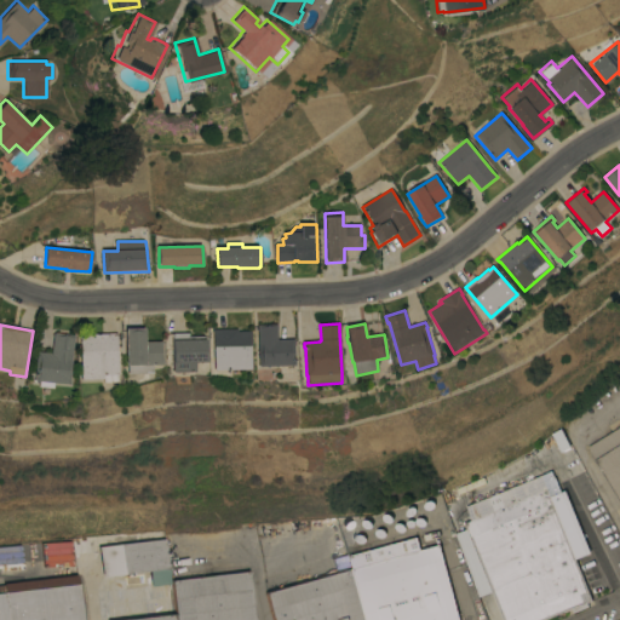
[(277,325),(277,340),(296,339),(296,345),(294,345),(296,366),(264,367),(262,368),(262,367),(259,367),(259,332),(258,332),(258,326),(277,325)]
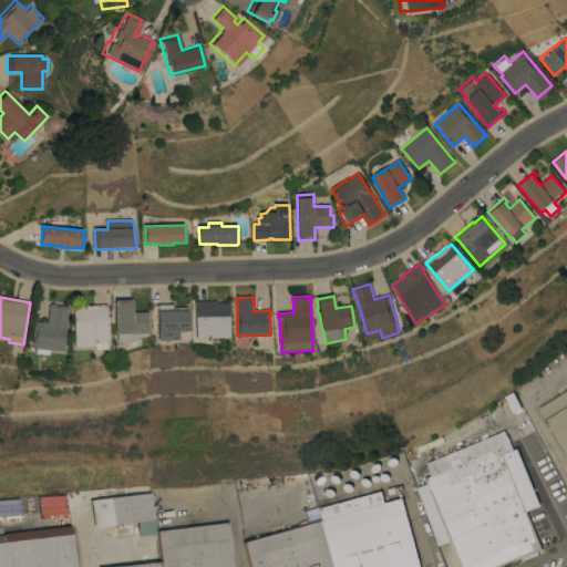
[(150,333),(142,333),(142,334),(141,334),(141,341),(133,342),(133,343),(119,343),(117,334),(116,334),(115,301),(133,300),(133,312),(148,312),(150,333)]
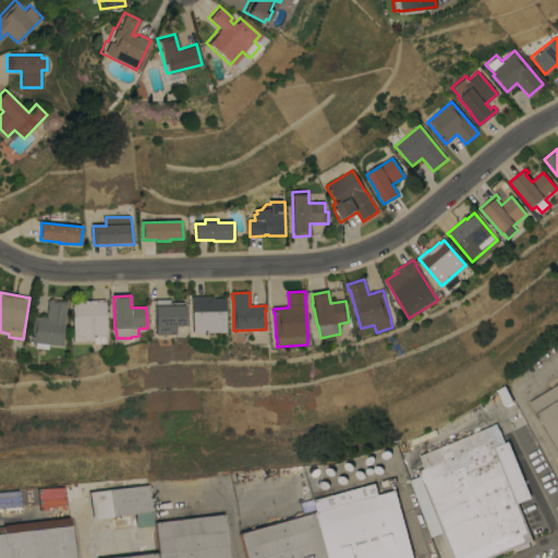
[(215,296),(215,299),(226,299),(227,332),(194,334),(193,300),(192,300),(192,296),(215,296)]
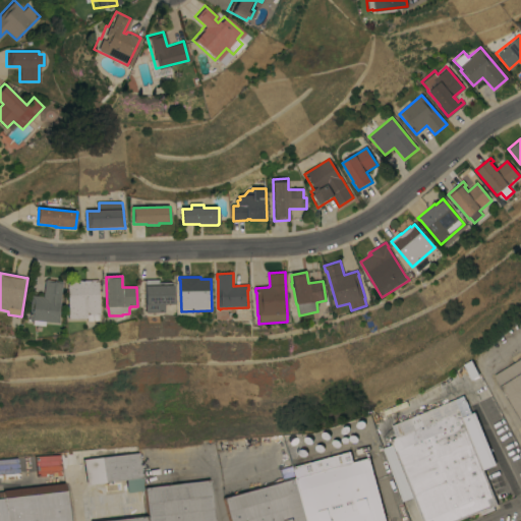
[(64,287),(63,287),(60,323),(46,322),(46,327),(34,326),(35,321),(31,321),(33,301),(32,301),(33,295),(46,297),(47,280),(65,282),(64,287)]
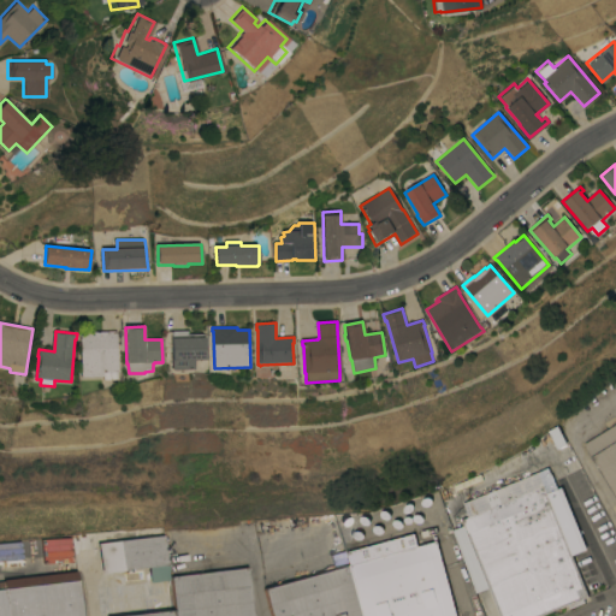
[(188,331),(188,333),(203,333),(203,335),(205,335),(205,337),(206,337),(206,360),(195,360),(195,369),(172,371),(172,338),(173,338),(173,332),(188,331)]
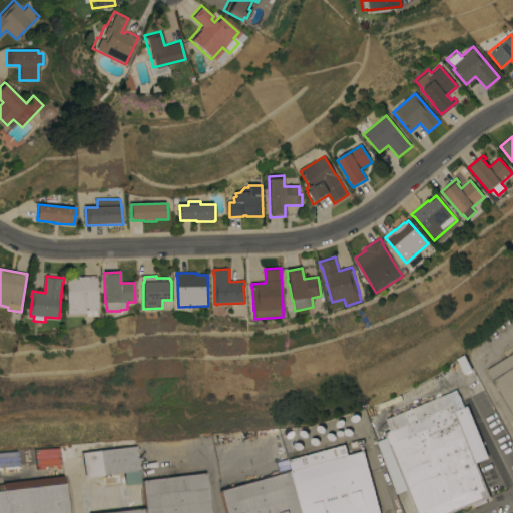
[(99,310),(98,310),(98,317),(86,317),(86,314),(69,315),(67,278),(98,277),(99,310)]
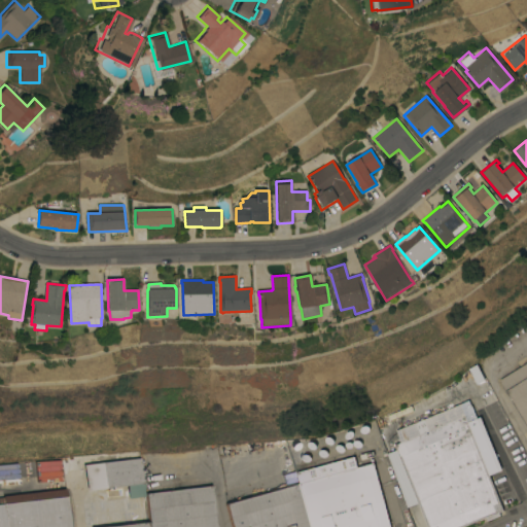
[(526,424),(499,380),(526,361),(526,424)]
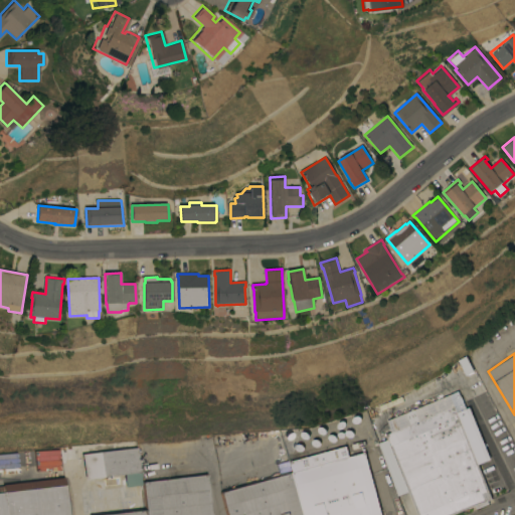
[(492,499),(488,500),(489,504),(477,509),(475,506),(453,514),(418,514),(386,435),(391,433),(386,420),(405,413),(404,411),(410,408),(411,409),(410,409),(410,410),(450,394),(492,499)]
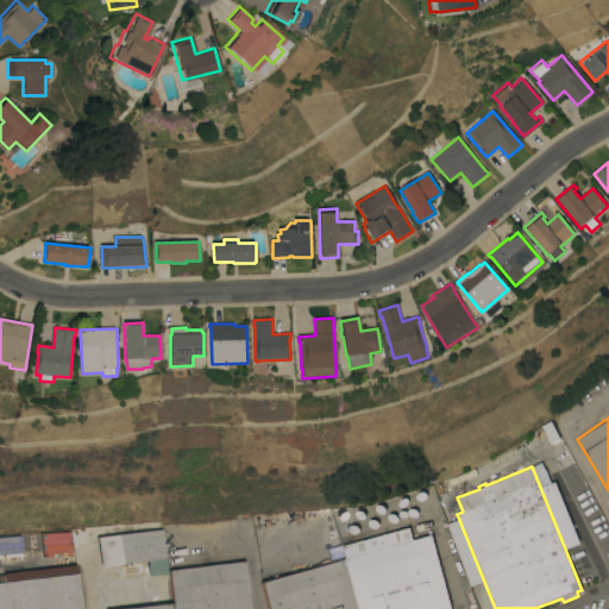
[(451,608),(269,608),(262,582),(346,559),(344,546),(409,528),(413,540),(432,535),(451,608)]
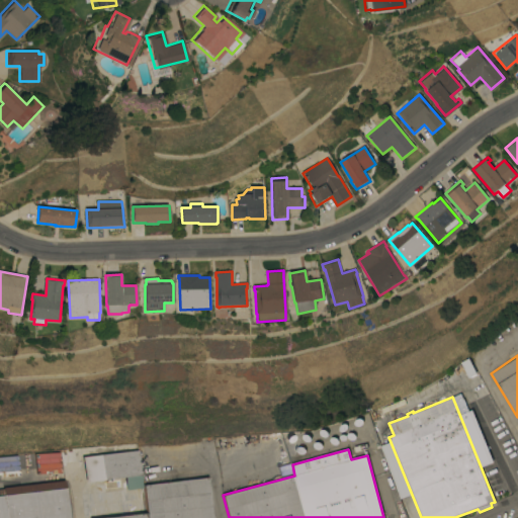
[(140,450),(143,476),(142,476),(144,488),(127,490),(125,478),(87,482),(86,473),(84,473),(83,466),(85,465),(84,457),(140,450)]
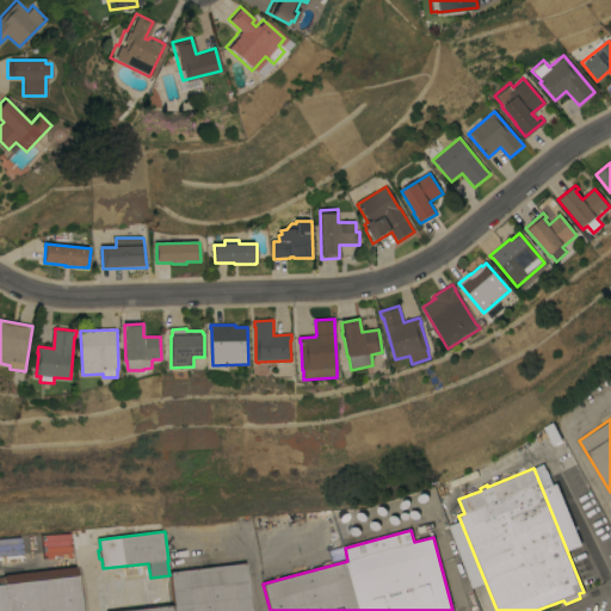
[(170,573),(246,563),(251,610),(174,610),(174,605),(170,573)]
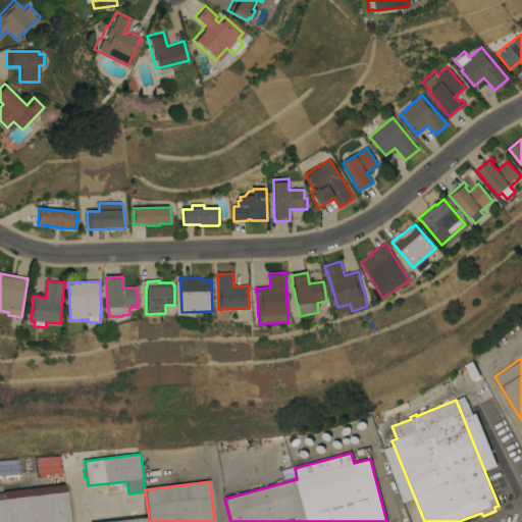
[(4,491),(66,484),(70,521),(7,521),(4,492),(4,491)]
